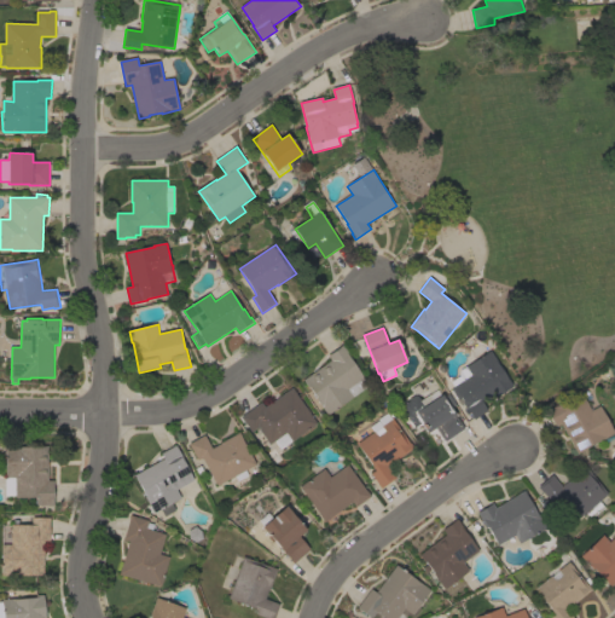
[(332,361),(329,356),(344,345),(354,361),(371,386),(329,416),(318,400),(319,399),(311,388),(309,388),(305,381),(332,361)]
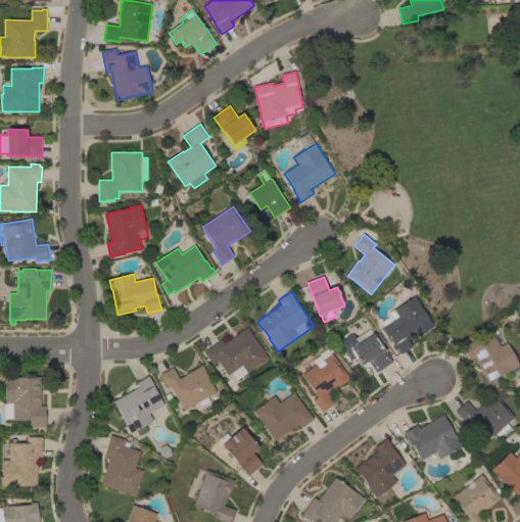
[(399,317),(394,310),(416,296),(431,322),(432,321),(435,326),(420,336),(419,334),(409,340),(413,347),(402,354),(393,342),(394,341),(390,336),(388,338),(383,330),(385,328),(384,327),(399,317)]
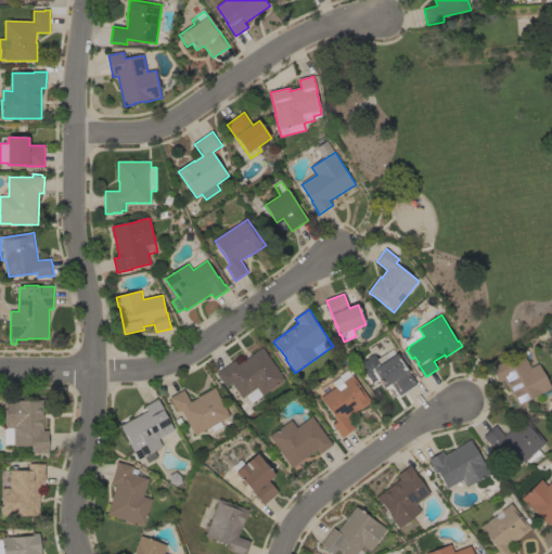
[(253,403),(247,396),(243,399),(233,384),(227,388),(221,379),(220,379),(217,374),(236,361),(239,365),(265,348),(268,352),(267,352),(286,379),(253,403)]
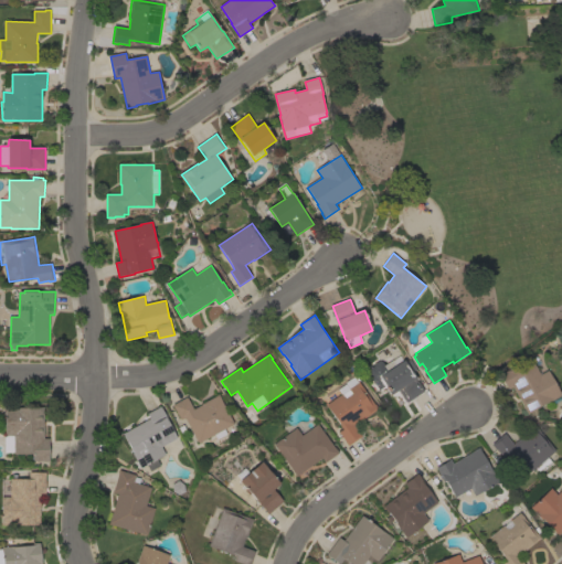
[(380,390),(367,372),(369,371),(368,370),(373,366),(374,368),(374,364),(379,361),(382,361),(385,366),(401,357),(404,362),(405,361),(413,373),(414,372),(417,379),(426,392),(407,403),(400,390),(392,395),(385,385),(380,390)]
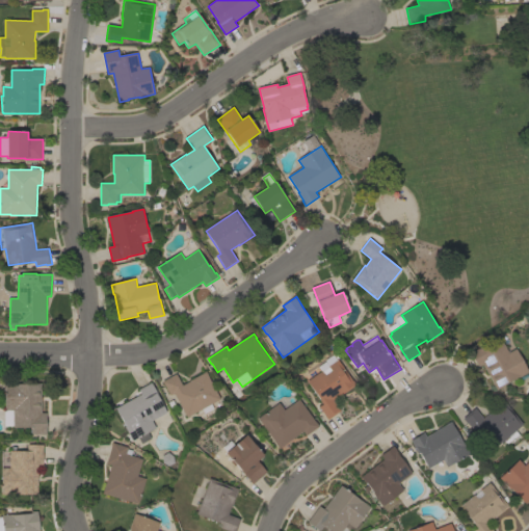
[(510,353),(517,349),(528,369),(528,374),(516,380),(516,379),(504,386),(505,387),(498,390),(484,365),(479,367),(472,352),(479,349),(479,350),(502,338),(510,353)]
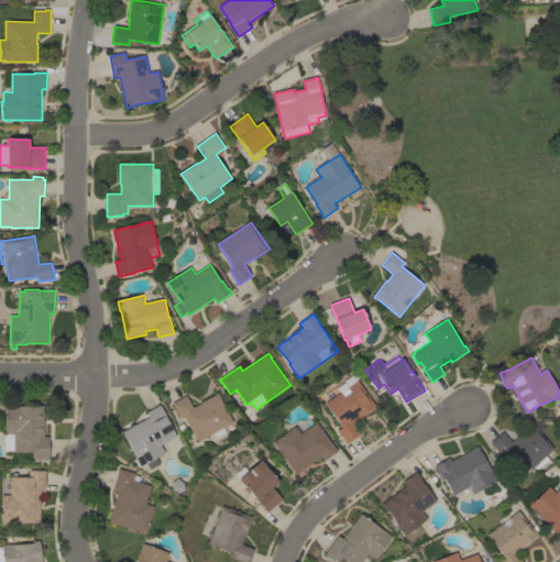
[(344,382),(353,375),(358,382),(359,381),(375,404),(379,408),(362,419),(362,418),(354,423),(362,434),(348,444),(344,440),(339,431),(342,429),(340,425),(327,404),(341,394),(337,388),(346,383),(344,382)]
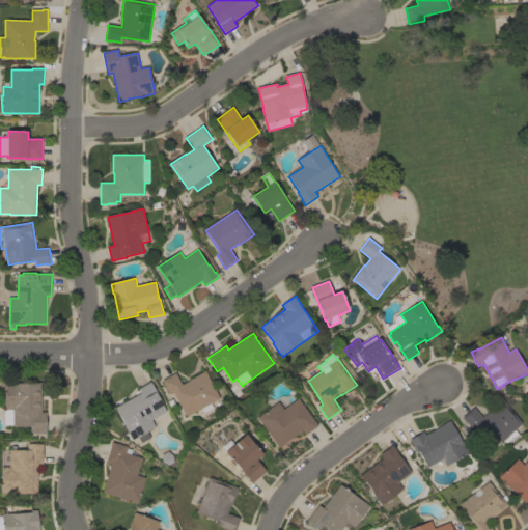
[(214,408),(204,413),(202,409),(188,417),(174,393),(171,395),(166,386),(165,386),(163,382),(176,373),(183,385),(191,381),(191,380),(206,371),(221,398),(212,405),(214,408)]
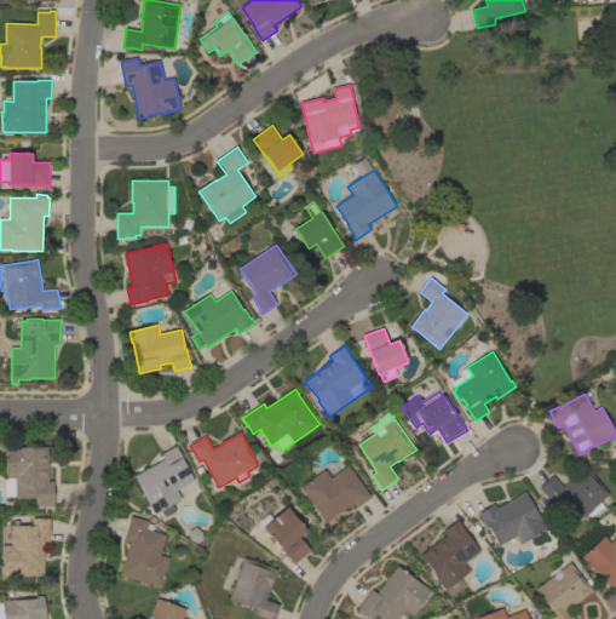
[(166,459),(163,454),(178,447),(186,463),(185,463),(196,481),(178,491),(183,499),(173,504),(178,511),(166,517),(162,510),(156,514),(147,498),(148,498),(136,476),(166,459)]
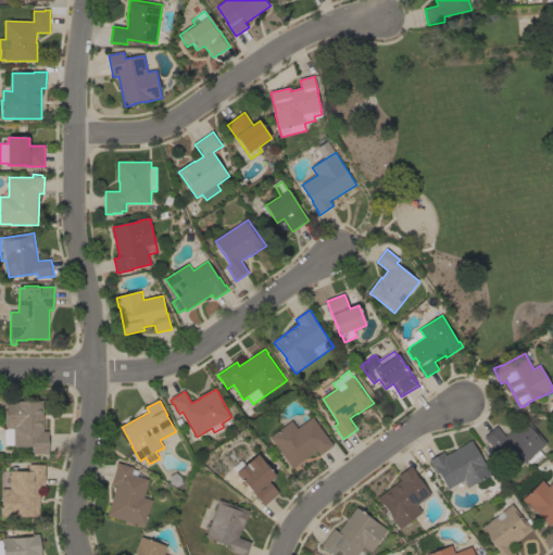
[(4,445),(4,429),(7,429),(7,402),(45,402),(45,432),(50,432),(50,454),(34,454),(34,448),(15,448),(15,445),(4,445)]
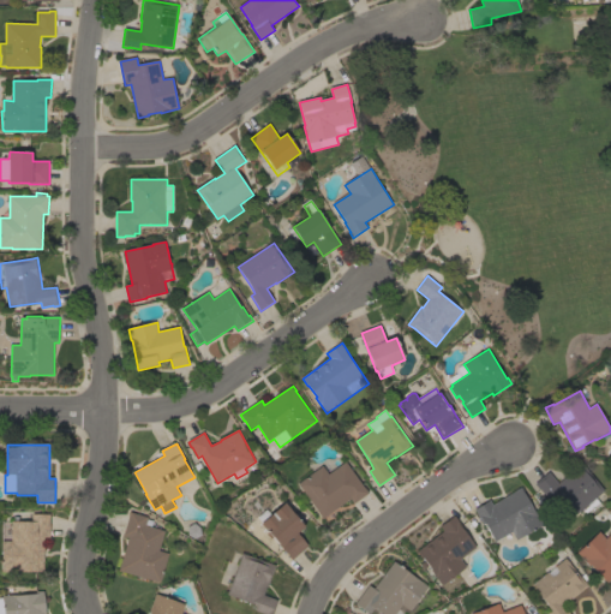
[(370,494),(355,505),(352,499),(324,519),(299,484),(324,466),(330,475),(347,463),(370,494)]
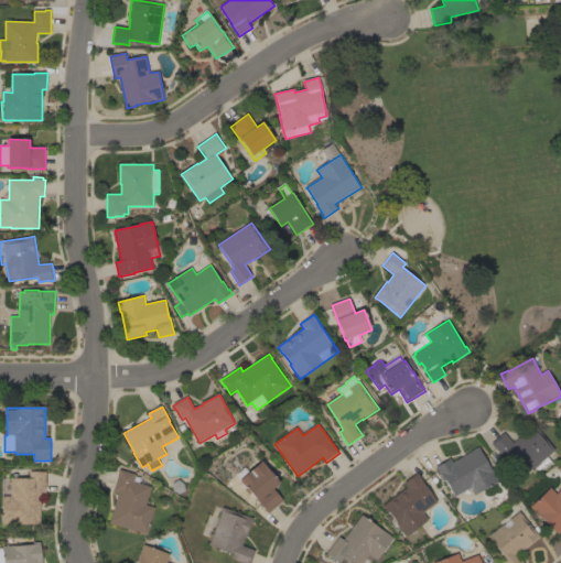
[(559,456),(537,475),(532,469),(526,476),(525,475),(519,480),(513,472),(518,467),(507,454),(503,456),(496,448),(492,444),(504,435),(505,436),(506,435),(514,445),(521,439),(520,437),(536,425),(557,451),(554,452),(559,456)]
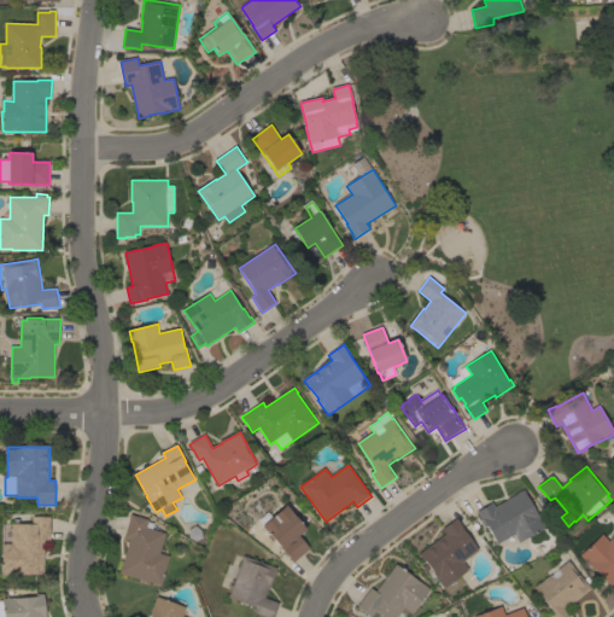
[(525,490),(547,528),(520,543),(515,535),(498,545),(485,522),(484,522),(481,517),(480,518),(478,512),(493,502),(496,507),(525,490)]
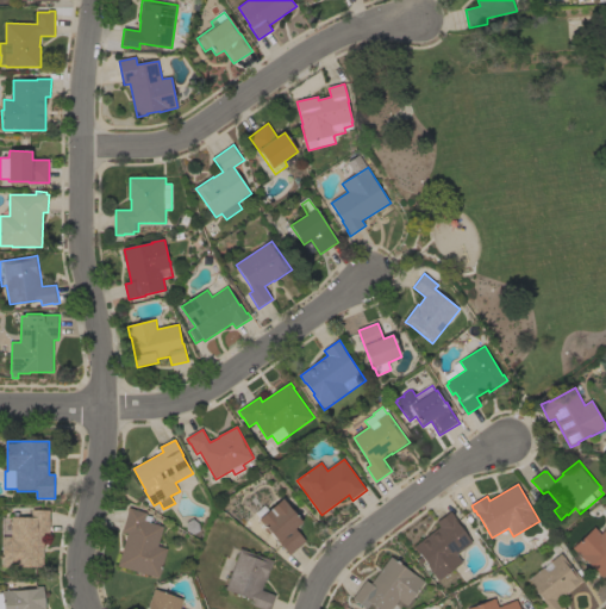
[(255,513),(264,505),(269,511),(283,499),(303,522),(295,528),(306,541),(291,555),(266,527),(260,520),(261,519),(255,513)]
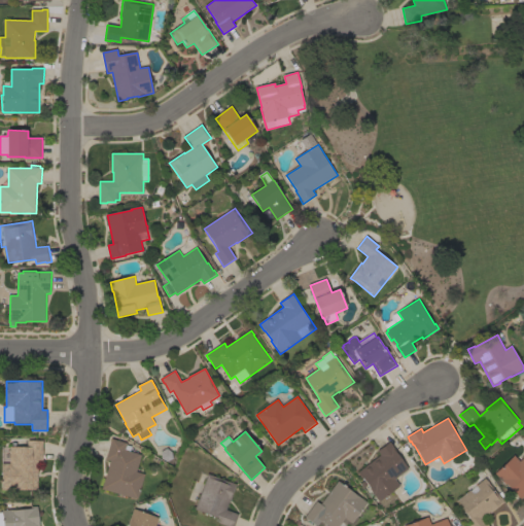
[(103,489),(111,461),(106,459),(112,439),(128,444),(128,445),(133,447),(131,452),(142,455),(137,471),(145,475),(138,499),(103,489)]
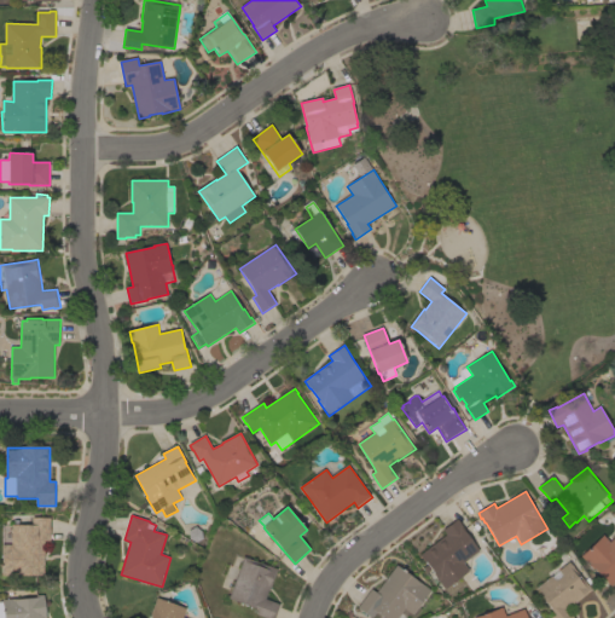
[(13,525),(34,525),(34,518),(52,518),(52,542),(46,541),(45,576),(22,576),(22,577),(3,576),(4,526),(13,526),(13,525)]
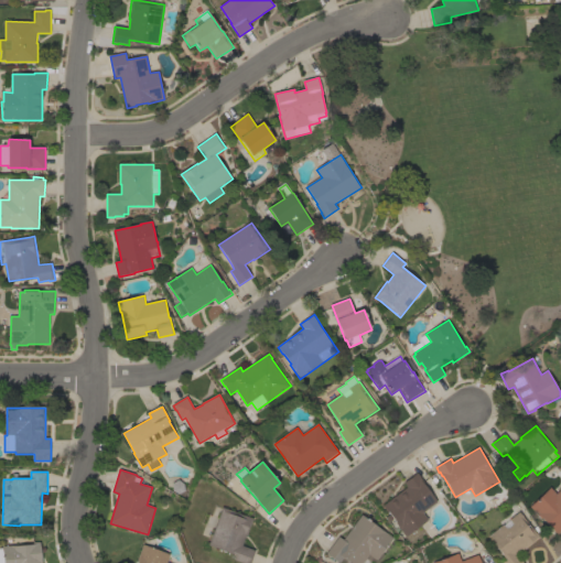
[(407,537),(401,529),(389,513),(384,506),(408,487),(405,483),(418,473),(428,486),(427,487),(439,502),(424,513),(429,520),(407,537)]
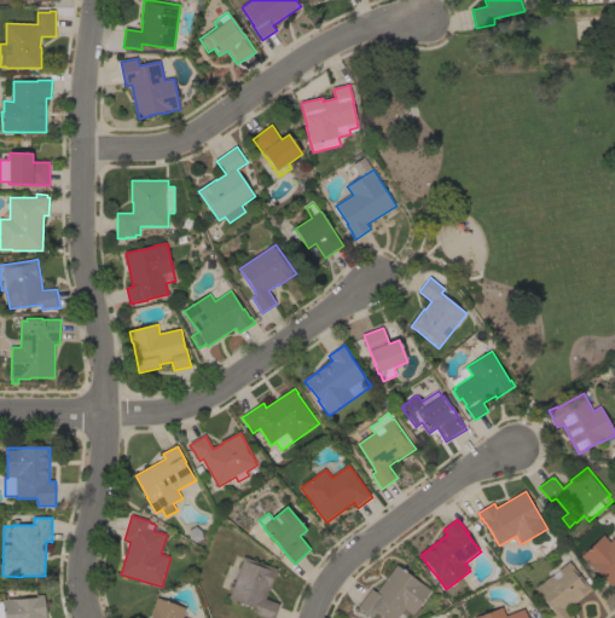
[(614,585),(611,588),(596,570),(595,571),(582,556),(604,536),(611,543),(614,541),(614,585)]
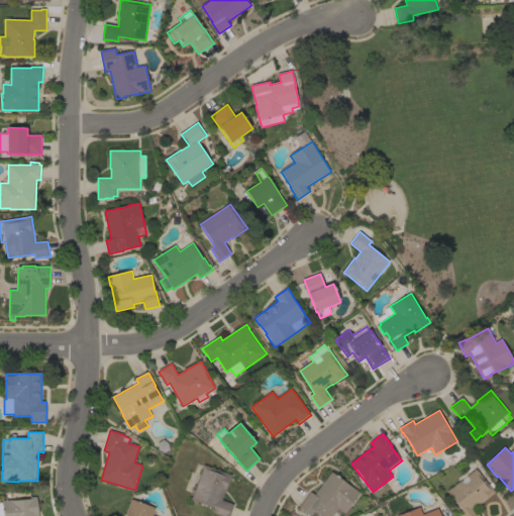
[(205,466),(233,476),(227,493),(226,492),(223,501),(234,505),(229,515),(219,515),(215,514),(217,510),(212,508),(192,500),(205,466)]
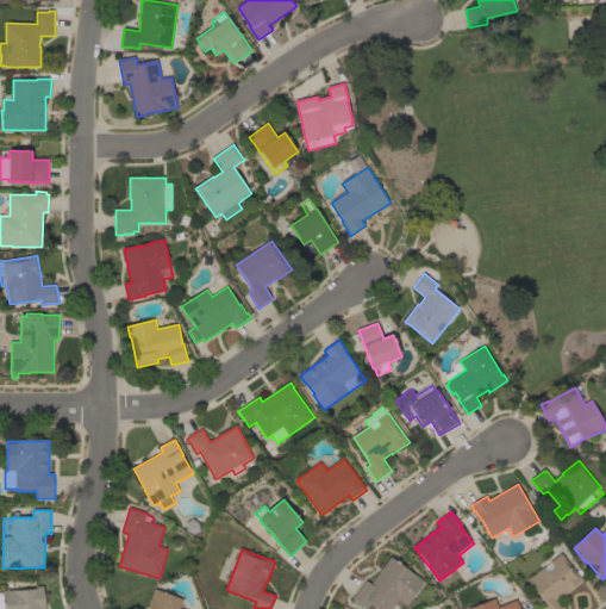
[(562,554),(580,577),(581,577),(585,582),(568,595),(568,594),(560,601),(566,608),(547,608),(548,607),(529,582),(562,554)]
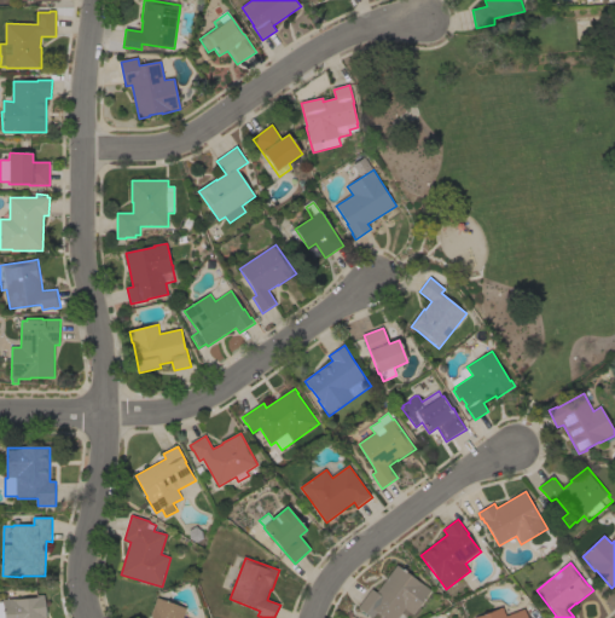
[(413,616),(406,610),(399,617),(383,617),(377,613),(375,617),(371,617),(359,608),(372,589),(377,593),(398,566),(416,579),(416,578),(433,590),(413,616)]
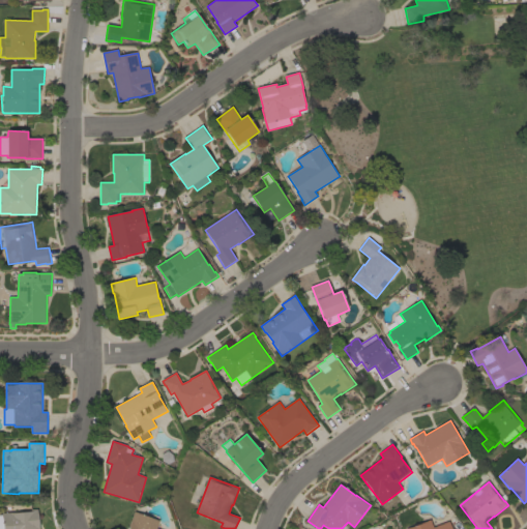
[(0,528),(0,515),(3,515),(2,513),(26,511),(38,509),(40,528),(0,528)]
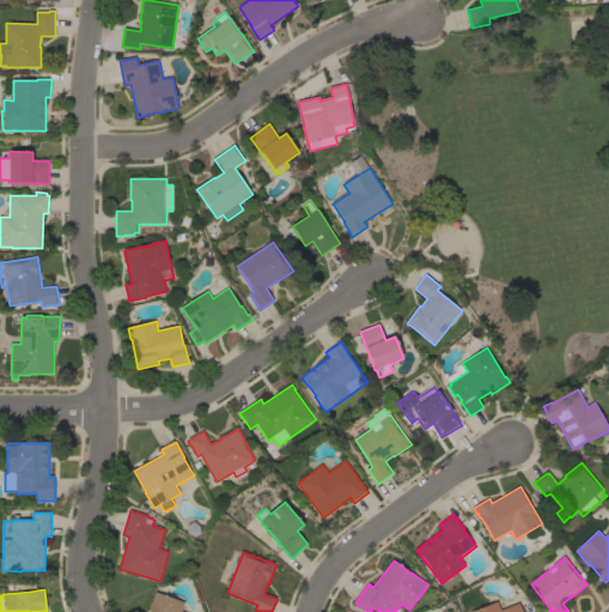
[(148,611),(157,593),(186,604),(182,611),(148,611)]
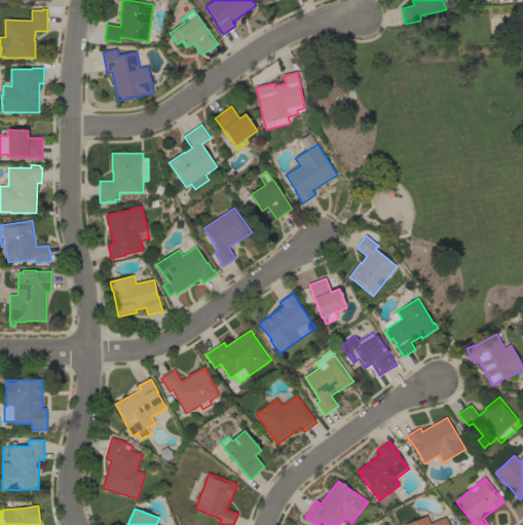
[(447,518),(450,524),(406,524),(428,516),(431,524),(447,518)]
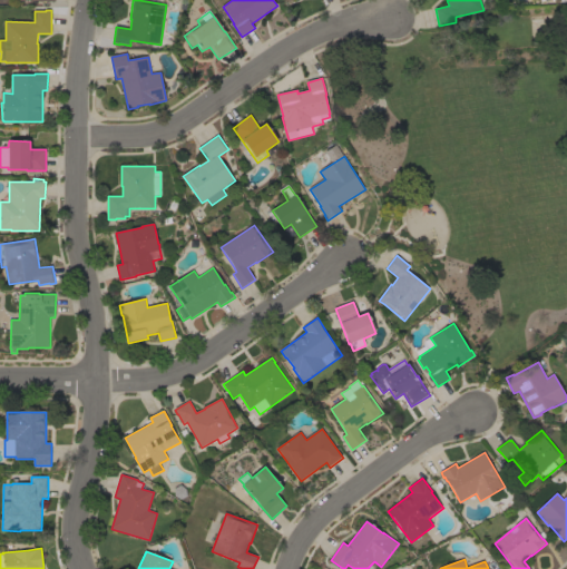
All buildings are outlined.
